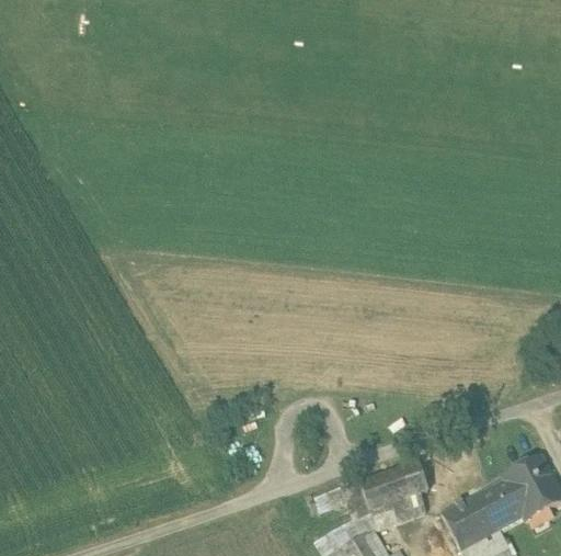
[(560,496),(539,456),(504,475),(505,478),(478,492),(497,530),(499,529),(525,514),(527,518),(560,498),(560,496)]
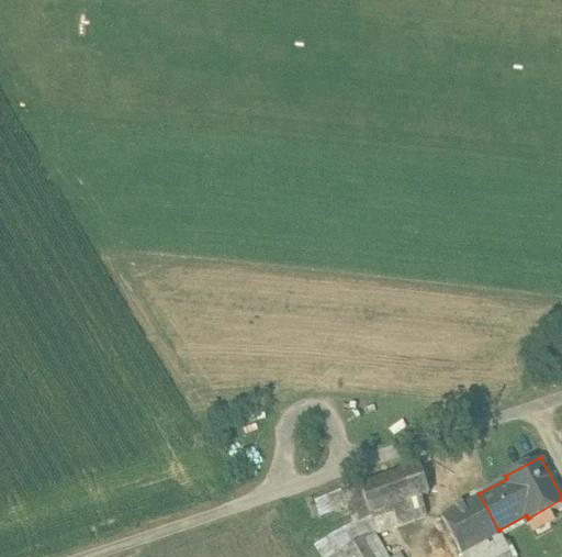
[(419,461),(343,489),(355,521),(393,508),(398,521),(426,511),(420,492),(429,489),(419,461)]
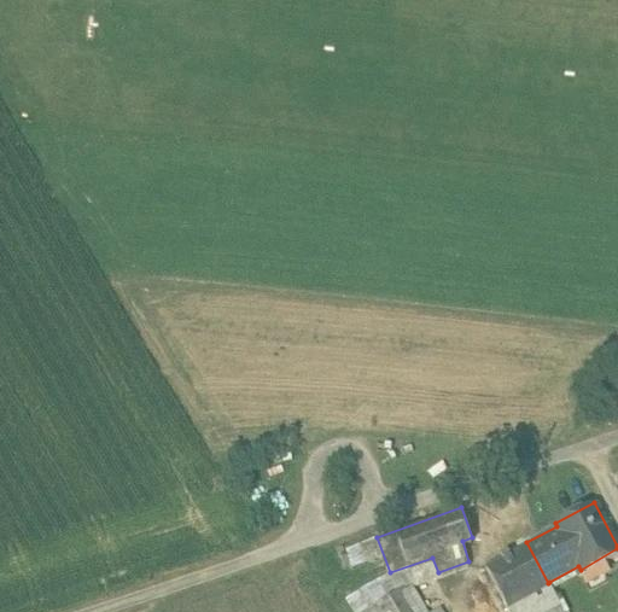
[(526,542),(485,564),(508,605),(548,583),(526,542)]
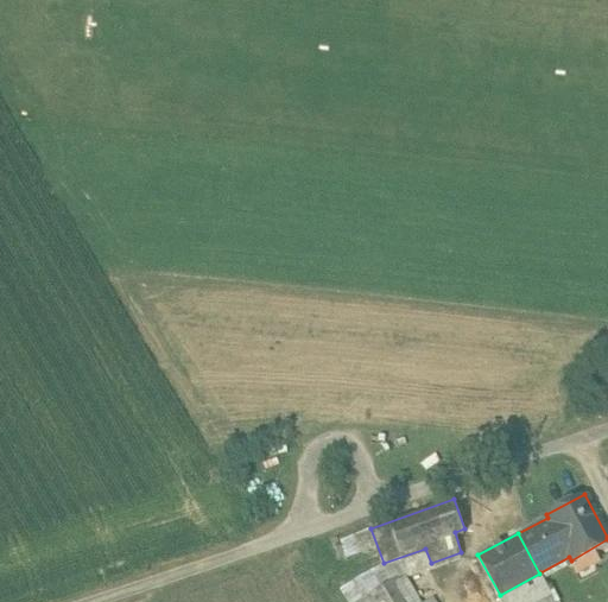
[(404,571),(371,590),(360,572),(341,584),(350,601),(437,601),(434,595),(422,601),(404,571)]
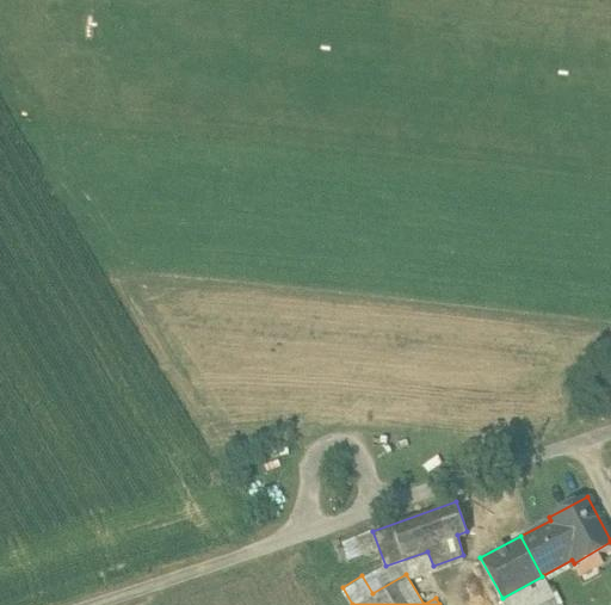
[(542,576),(503,598),(506,604),(531,604),(554,593),(543,575),(542,576)]
